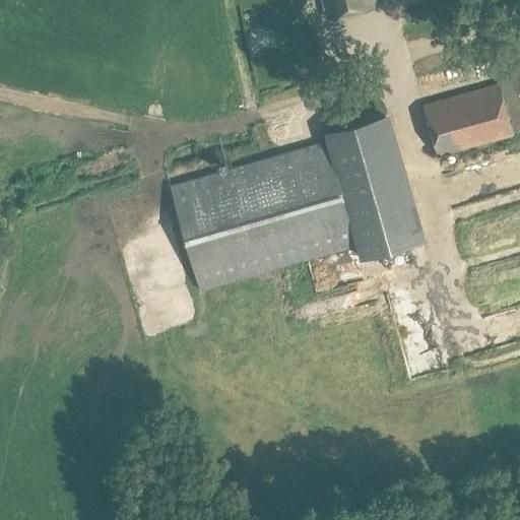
[(379,6),(377,0),(322,0),(328,19),(379,6)]
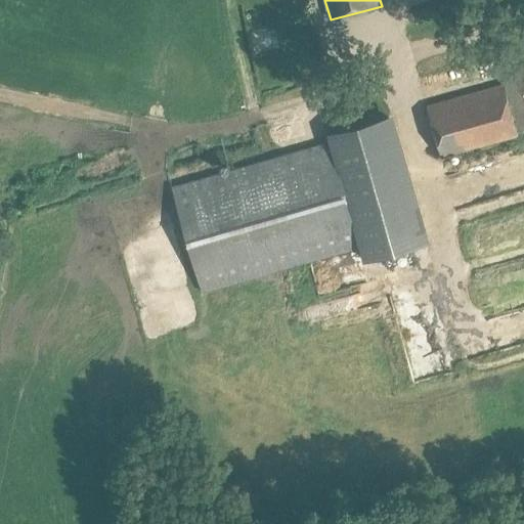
[(430,103),(442,158),(519,136),(505,83),(430,103)]
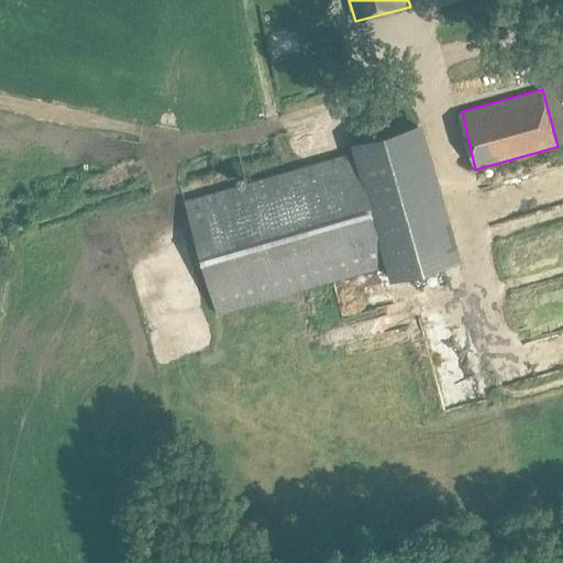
[(340,125),(308,128),(308,145),(341,143),(340,125)]
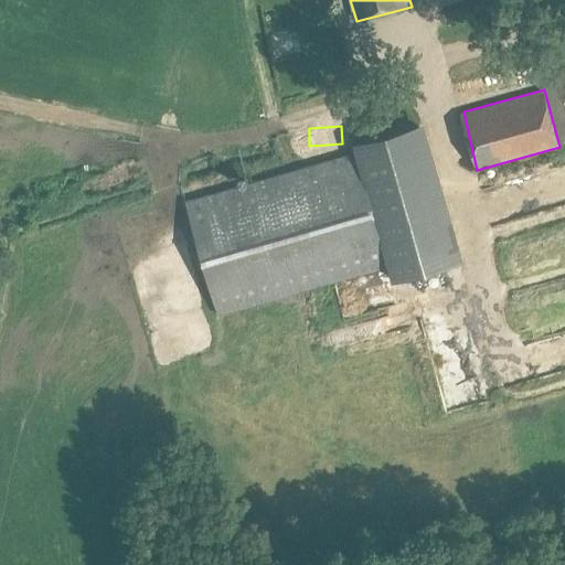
[(355,153),(395,287),(466,266),(426,132),(355,153)]
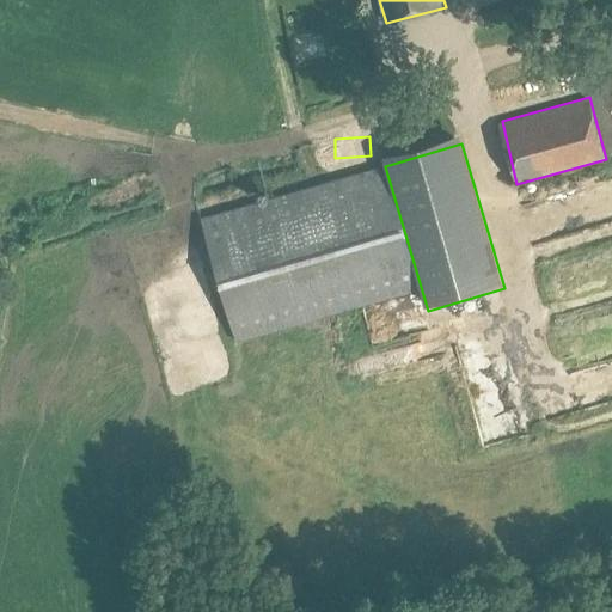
[(420,289),(385,166),(201,218),(237,342),(420,289)]
